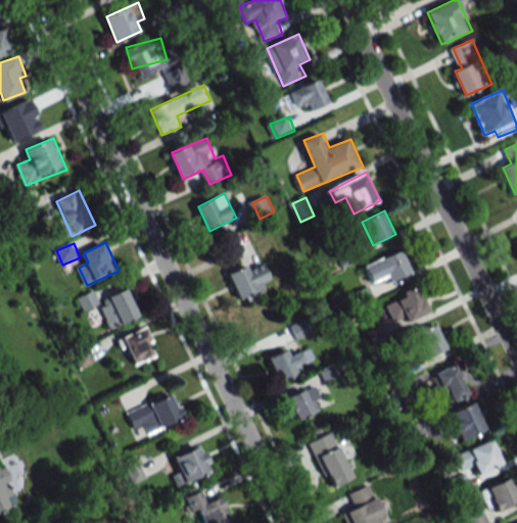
[(367,266),(376,288),(414,272),(404,249),(367,266)]
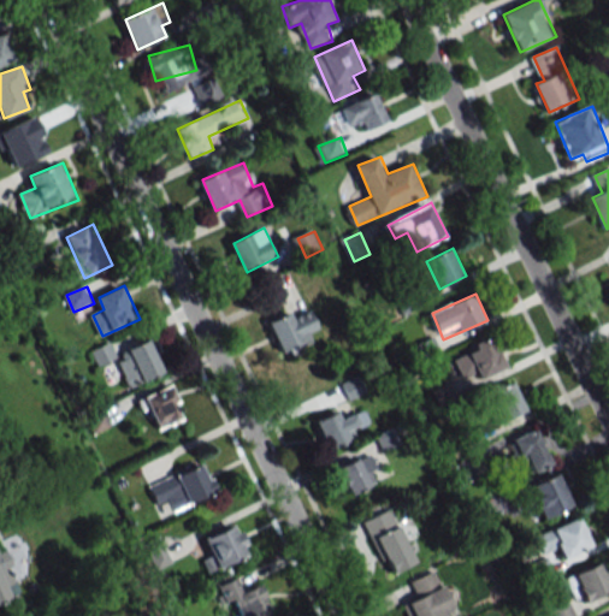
[(321,329),(309,306),(272,324),(288,355),(315,342),(312,333),(321,329)]
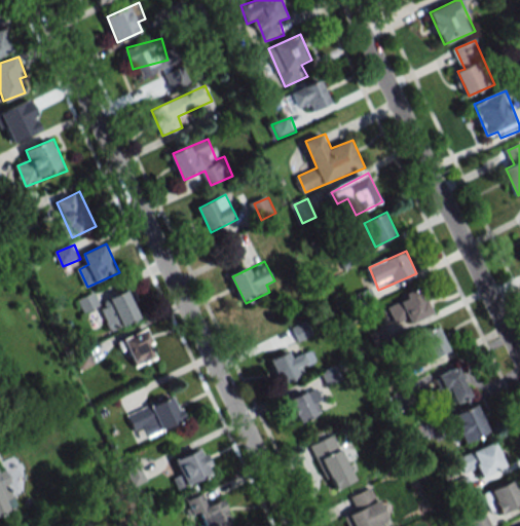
[(435,312),(423,289),(391,303),(401,328),(435,312)]
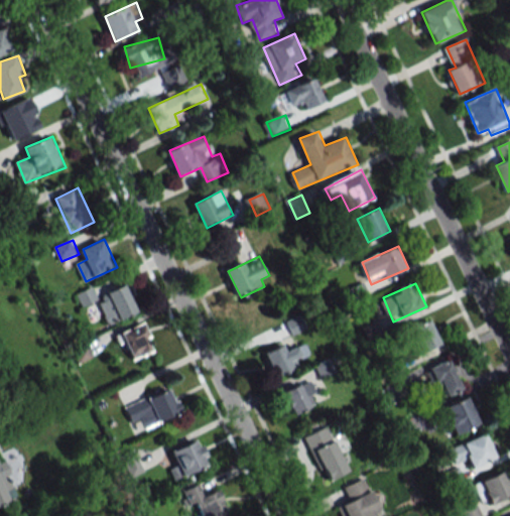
[(111,325),(140,312),(128,284),(100,296),(96,287),(80,294),(85,305),(100,299),(111,325)]
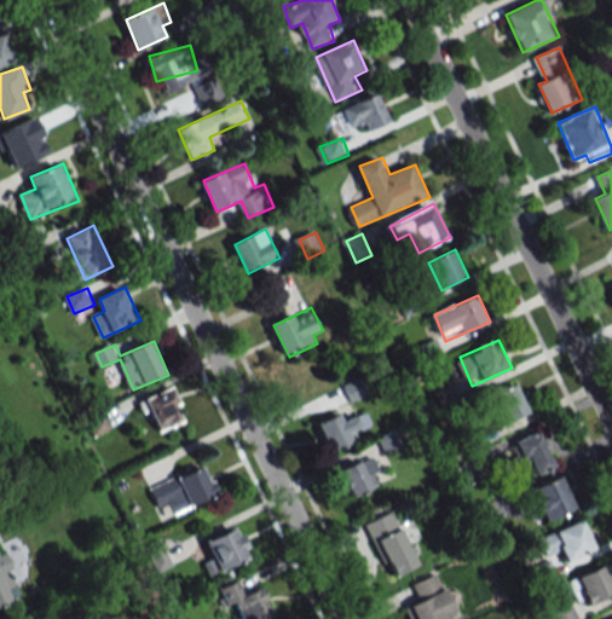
[(348,386),(354,400),(370,394),(364,379),(348,386)]
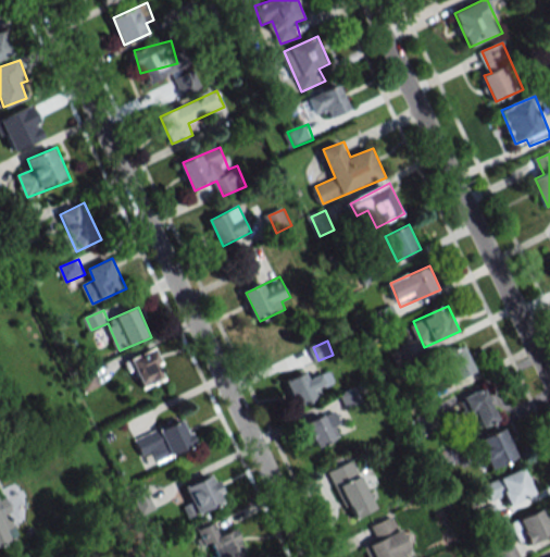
[(478,370),(465,345),(445,356),(458,381),(478,370)]
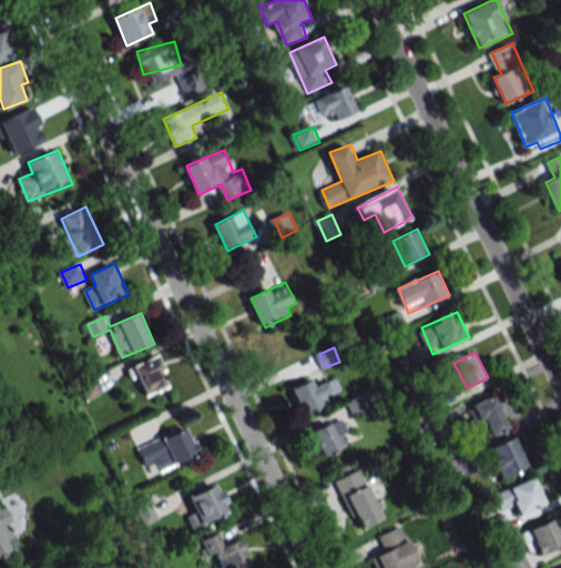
[(149,396),(173,384),(159,354),(133,367),(149,396)]
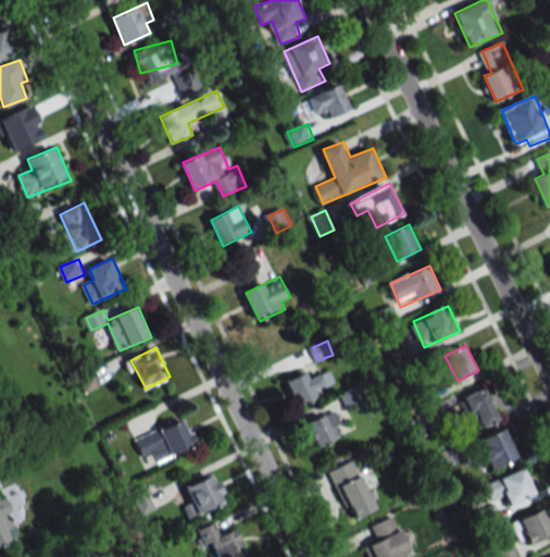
[(288,381),(299,405),(340,387),(334,371),(311,380),(308,372),(288,381)]
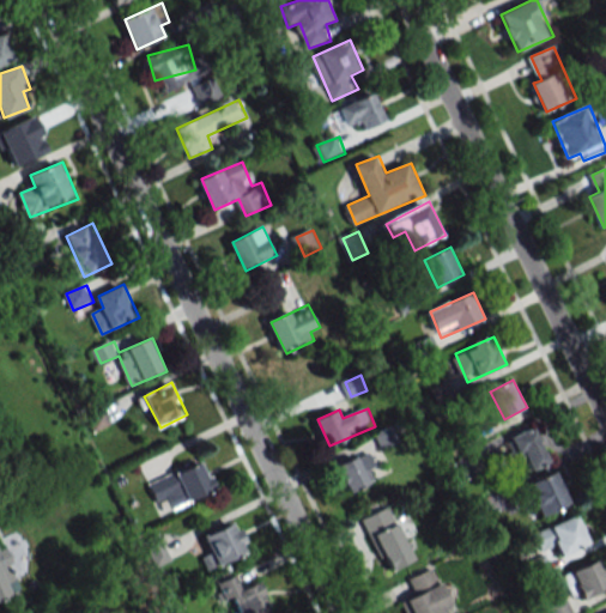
[(379,434),(386,449),(404,439),(397,425),(379,434)]
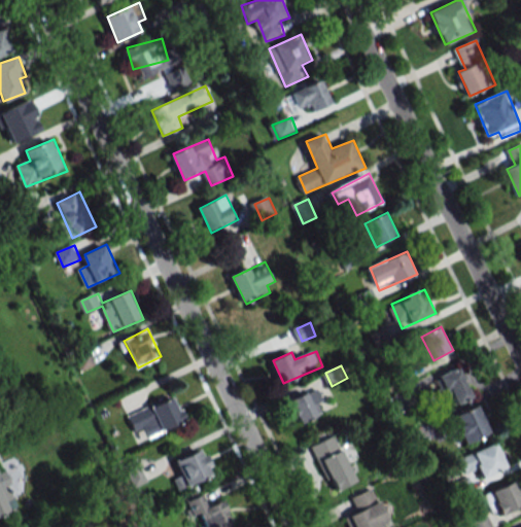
[(459,403),(475,397),(462,367),(438,377),(447,398),(455,395),(459,403)]
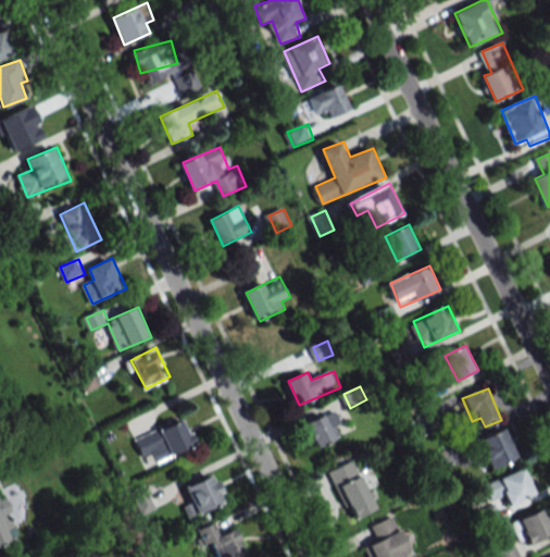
[(308,422),(320,447),(348,434),(337,409),(308,422)]
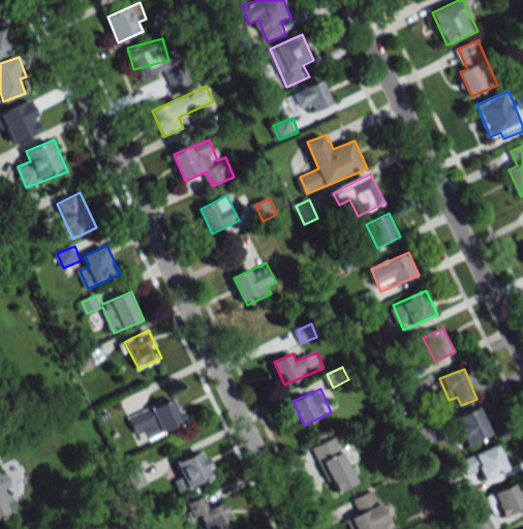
[(142,442),(189,424),(178,397),(130,415),(142,442)]
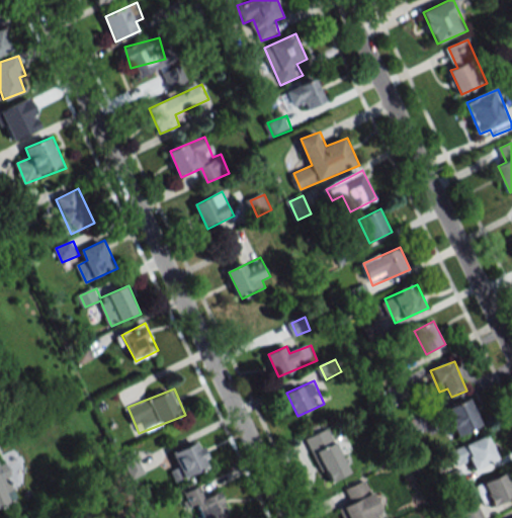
[(457,436),(484,426),(473,398),(447,408),(457,436)]
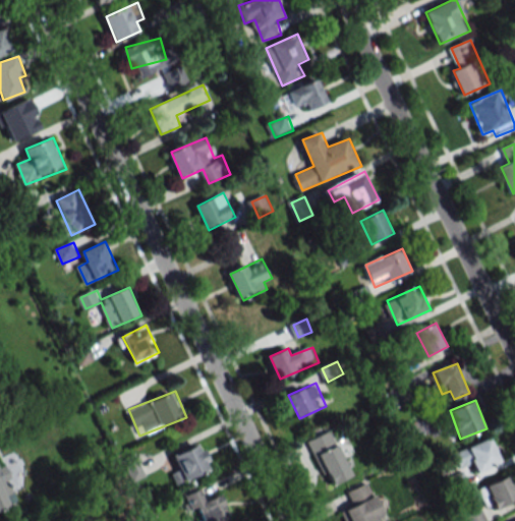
[(332,485),(353,476),(334,430),(311,441),(332,485)]
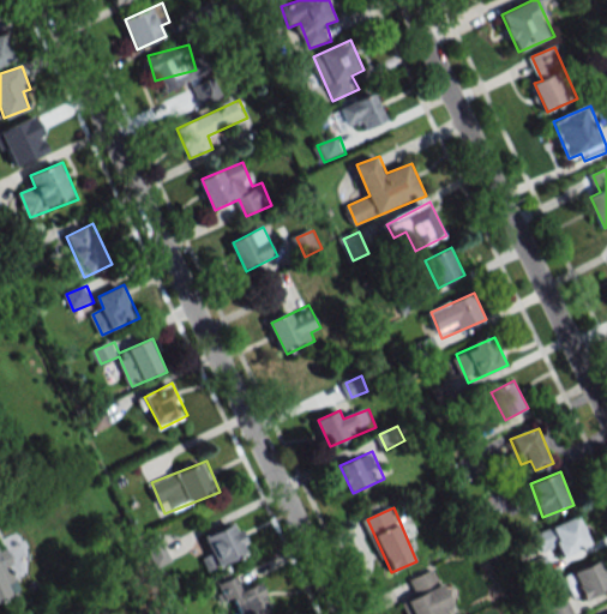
[(564,557),(594,543),(582,516),(539,534),(546,552),(559,546),(564,557)]
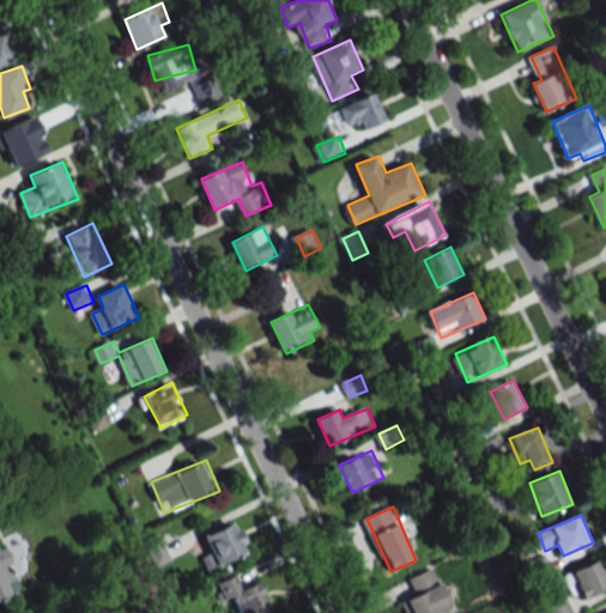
[(205,557),(211,571),(253,551),(238,521),(206,536),(214,552),(205,557)]
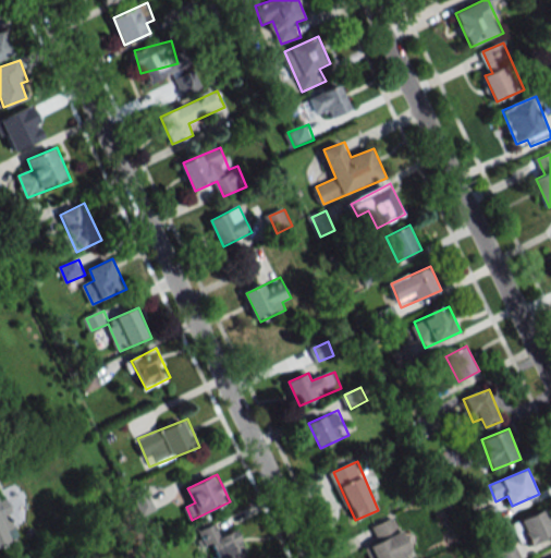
[(132,493),(142,517),(159,510),(148,486),(132,493)]
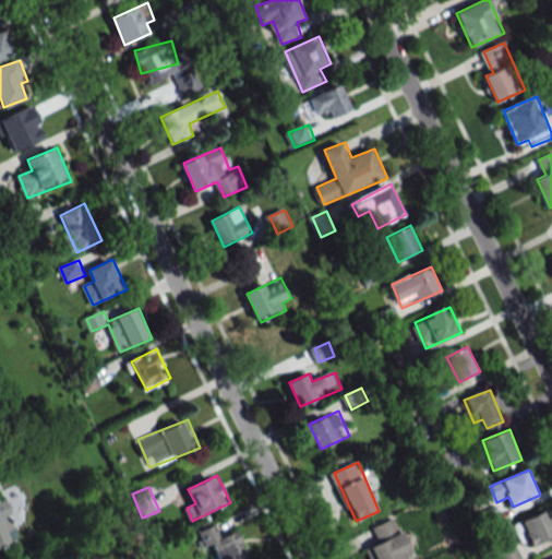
[(529,548),(551,538),(551,515),(549,510),(518,523),(529,548)]
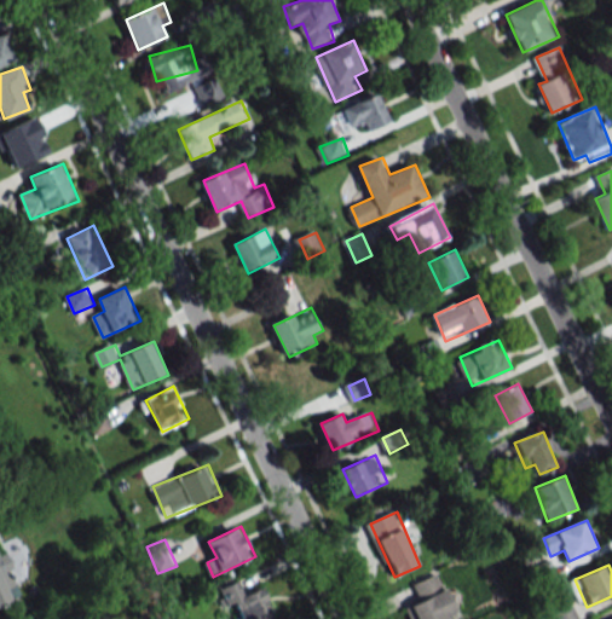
[(442,573),(416,585),(422,601),(409,607),(414,618),(457,618),(461,618),(442,573)]
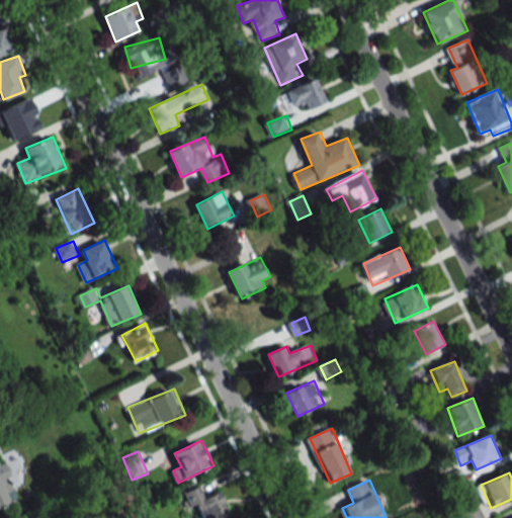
[(184,493),(191,510),(200,506),(204,517),(232,517),(222,490),(208,495),(204,485),(184,493)]
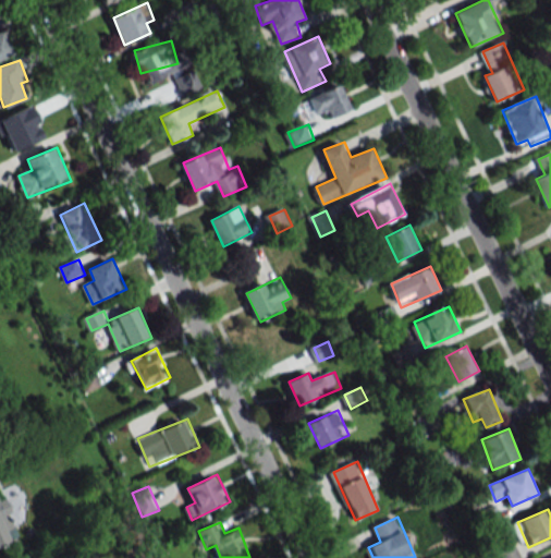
[(498,557),(523,557),(519,548),(498,556),(498,557)]
